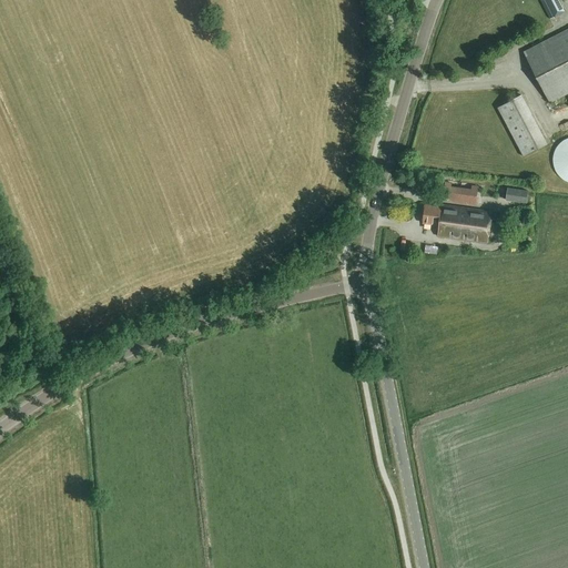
[(566,12),(559,0),(540,0),(550,20),(566,12)]
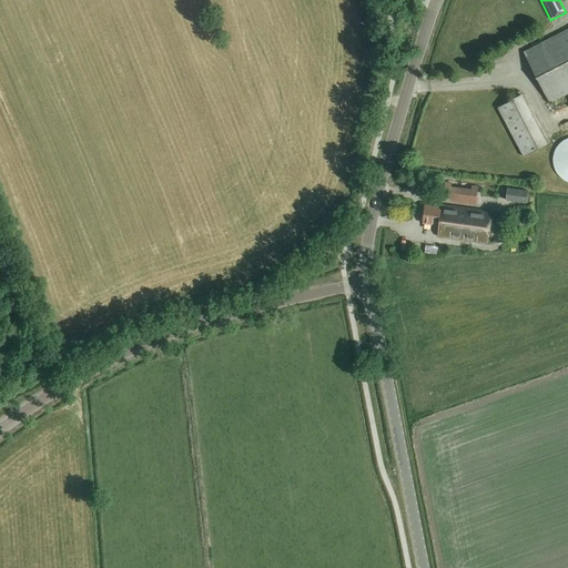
[(567,30),(525,52),(550,103),(567,93),(567,30)]
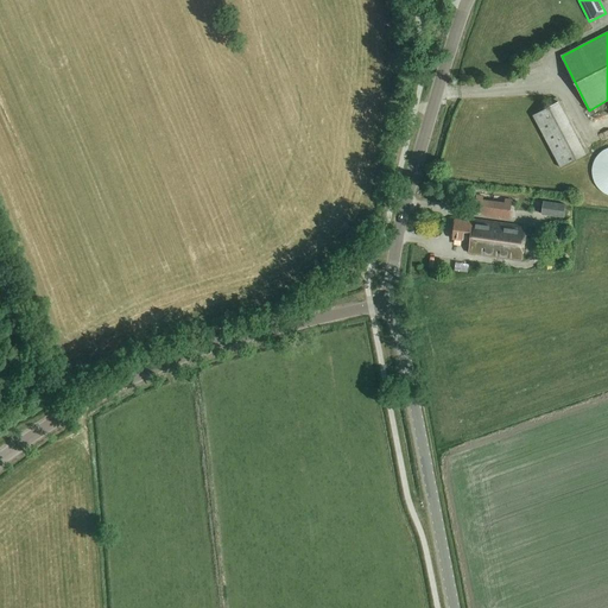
[(533,115),(561,169),(587,154),(558,102),(533,115)]
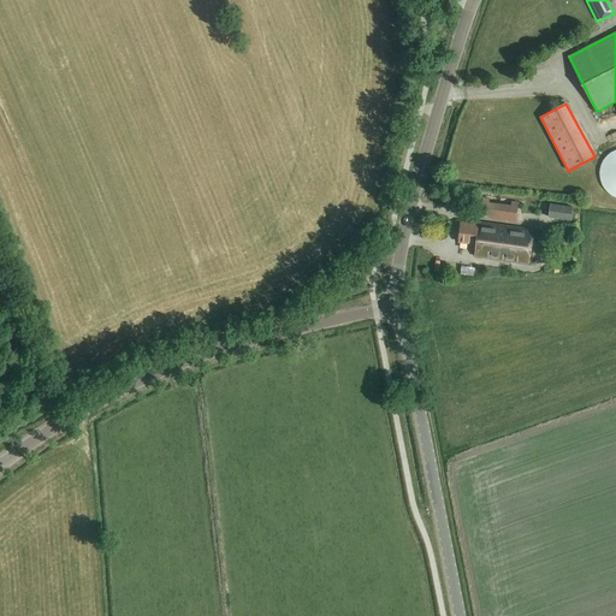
[(615,150),(609,155),(604,161),(600,170),(600,179),(603,188),(609,194),(615,199),(615,150)]
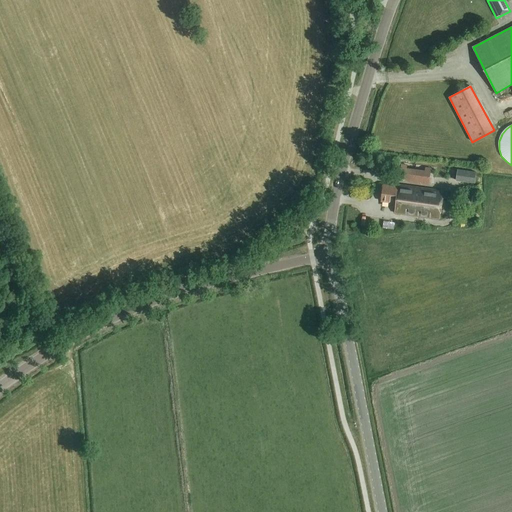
[(399,181),(429,185),(431,169),(425,168),(425,171),(407,169),(407,165),(401,164),(399,181)]
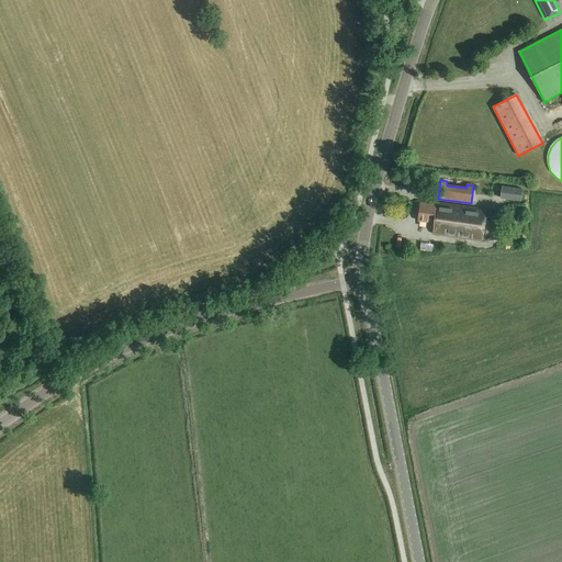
[(523,189),(503,187),(501,199),(520,202),(523,189)]
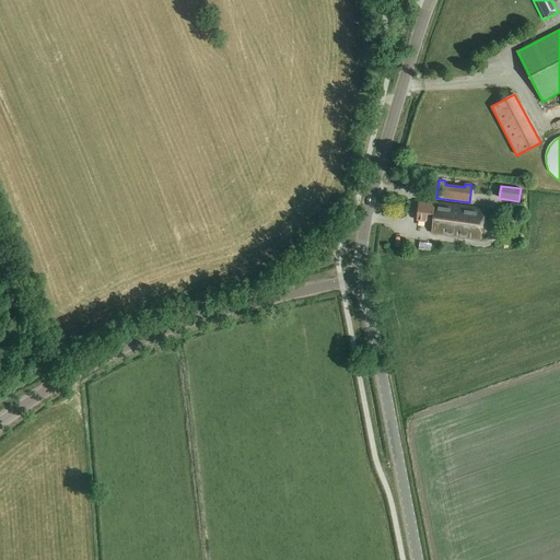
[(433,222),(432,233),(481,240),(486,209),(435,202),(435,205),(420,202),(418,220),(433,222)]
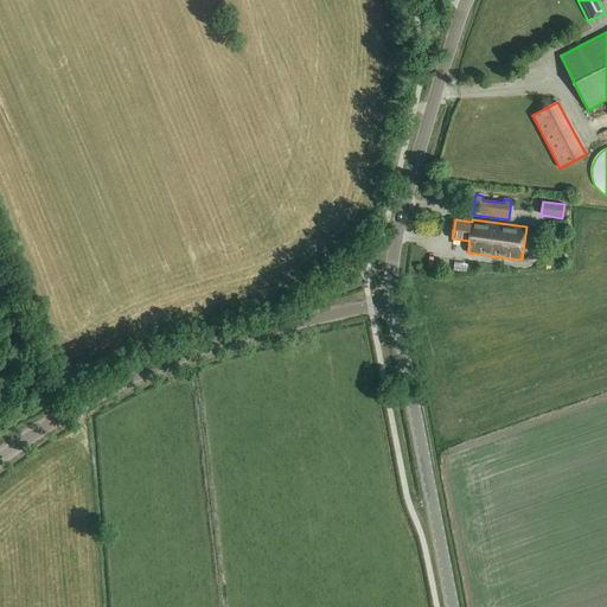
All buildings are outlined.
